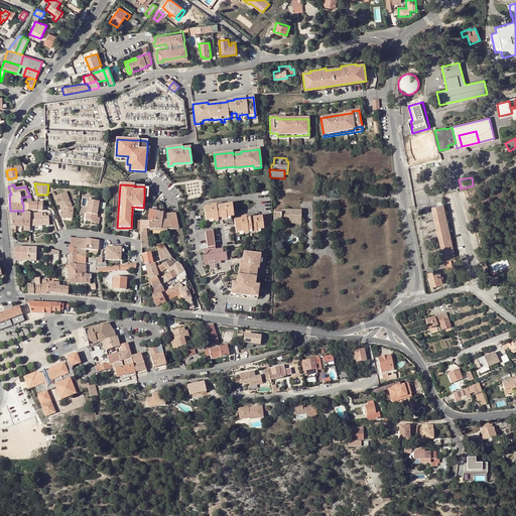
[(59,206),(60,208),(62,208),(62,209),(62,211),(61,212),(62,213),(61,218),(72,219),(73,208),(72,208),(70,208),(67,202),(70,201),(69,199),(66,192),(55,197),(59,206)]
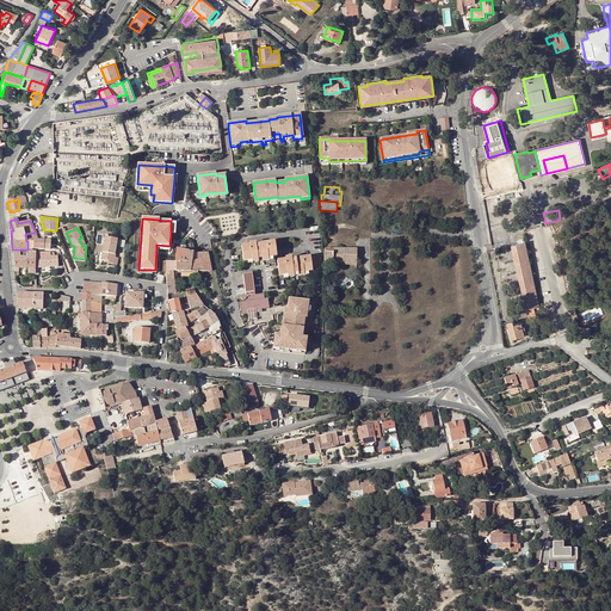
[(102,260),(105,261),(107,261),(107,264),(118,265),(118,259),(115,258),(118,240),(107,238),(106,245),(104,244),(102,260)]
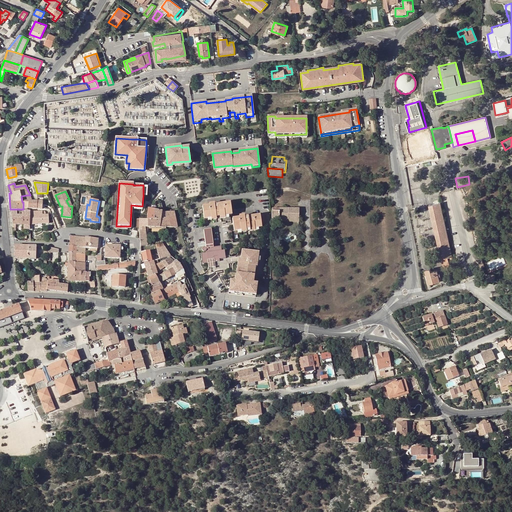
[(228,216),(232,215),(230,203),(202,207),(204,219),(208,219),(212,218),(212,220),(217,220),(217,218),(220,217),(220,219),(225,218),(225,216),(228,216)]
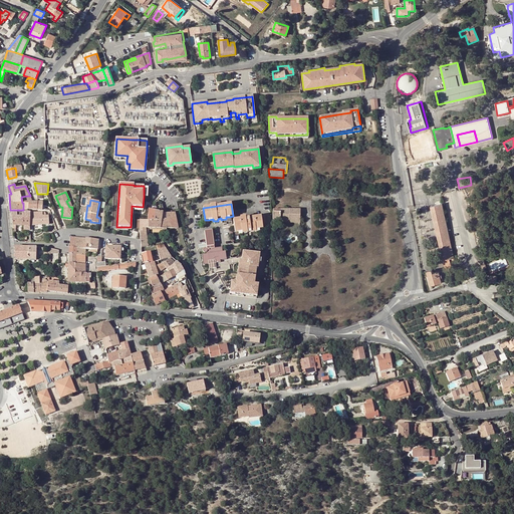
[(430,206),(438,242),(450,239),(442,204),(430,206)]
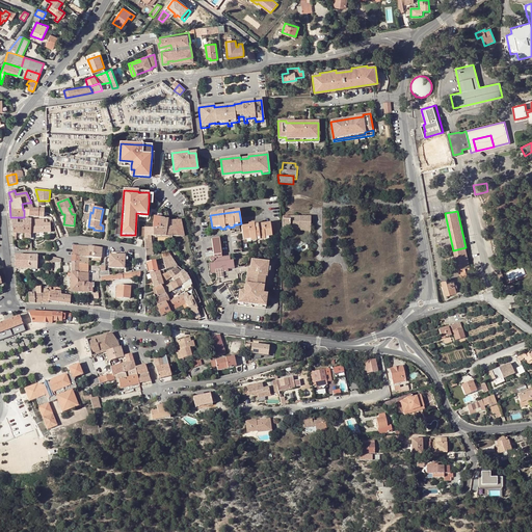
[(153,225),(153,229),(167,229),(167,227),(168,219),(163,218),(154,217),(153,220),(153,225)]
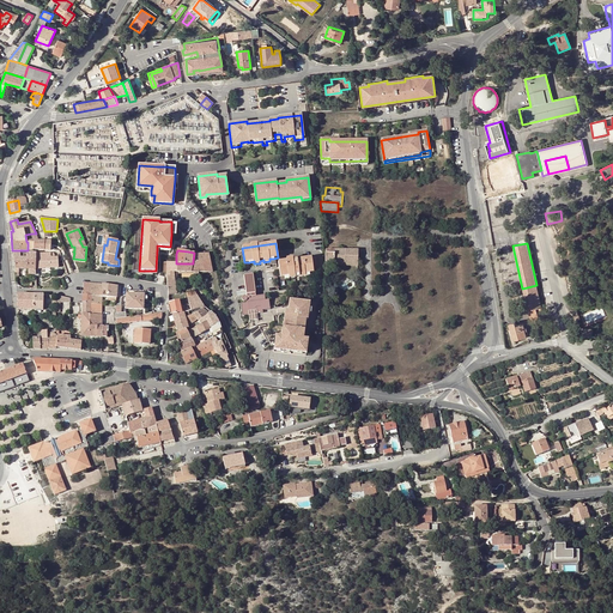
[(326,250),(326,261),(334,261),(334,263),(343,263),(344,263),(344,262),(358,262),(358,250),(334,250),(326,250)]
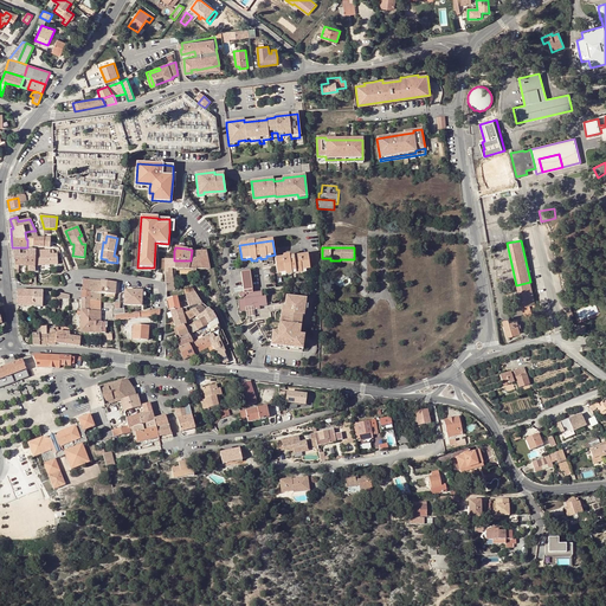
[(36,266),(36,251),(31,251),(13,251),(14,262),(14,266),(33,266),(34,266),(36,266)]
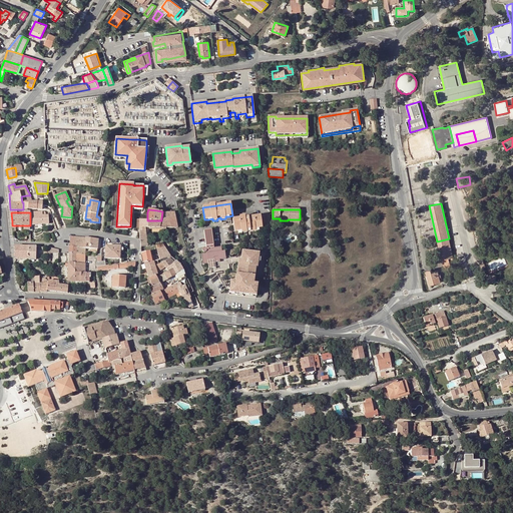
[(46,215),(45,212),(30,212),(30,225),(42,224),(43,224),(49,223),(48,218),(48,215),(46,215)]
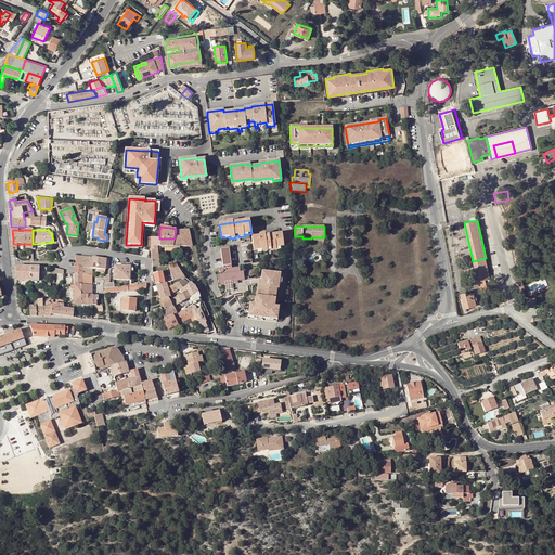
[(175,239),(159,239),(159,246),(160,246),(166,246),(172,246),(180,246),(192,246),(189,230),(179,230),(179,233),(180,236),(177,236),(175,236),(175,239)]
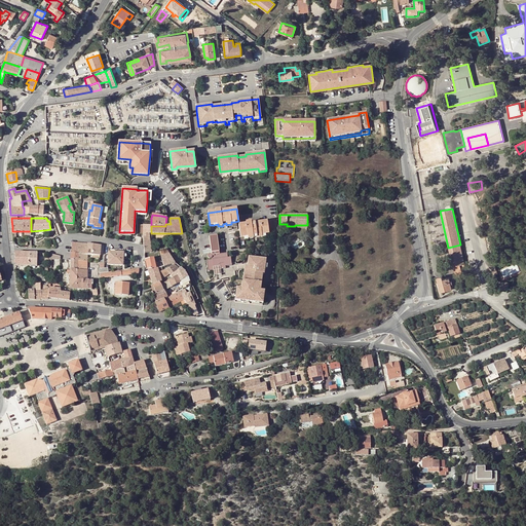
[(243,224),(239,225),(240,234),(241,237),(245,237),(249,236),(249,238),(254,238),(254,235),(257,235),(257,237),(262,236),(262,234),(265,234),(273,232),(271,220),(257,222),(243,224)]
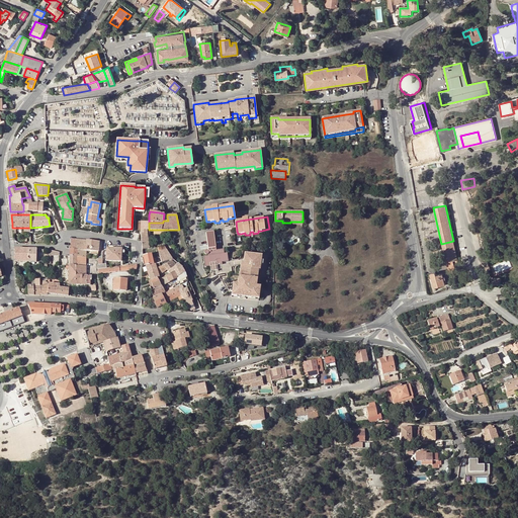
[(141,233),(142,241),(143,250),(150,248),(148,239),(150,239),(150,233),(150,230),(149,230),(149,223),(141,222),(141,231),(141,233)]
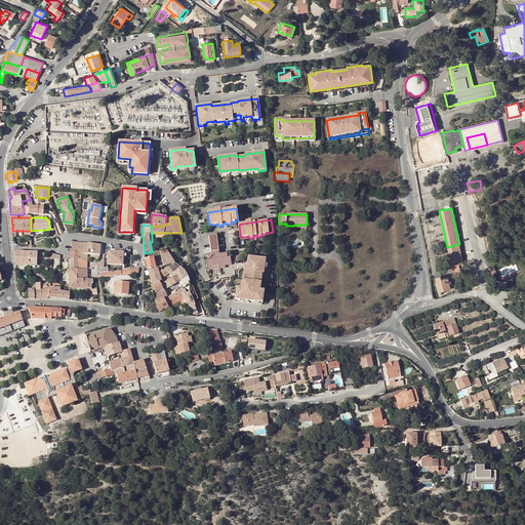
[(209,237),(211,252),(219,251),(216,236),(209,237)]
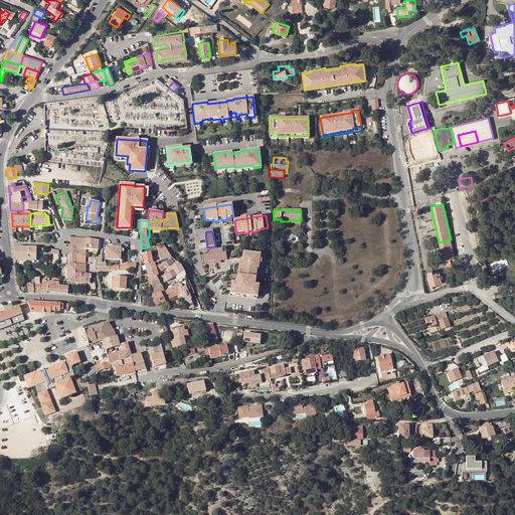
[(98,248),(99,240),(98,240),(94,239),(90,239),(87,239),(86,239),(84,249),(86,249),(87,249),(98,250),(98,248)]
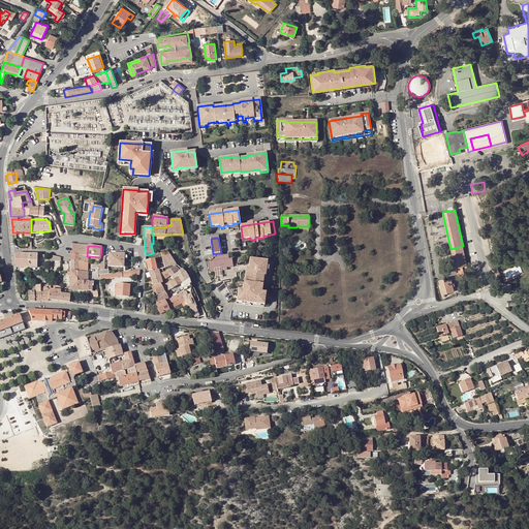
[(463,246),(450,249),(456,268),(467,266),(463,246)]
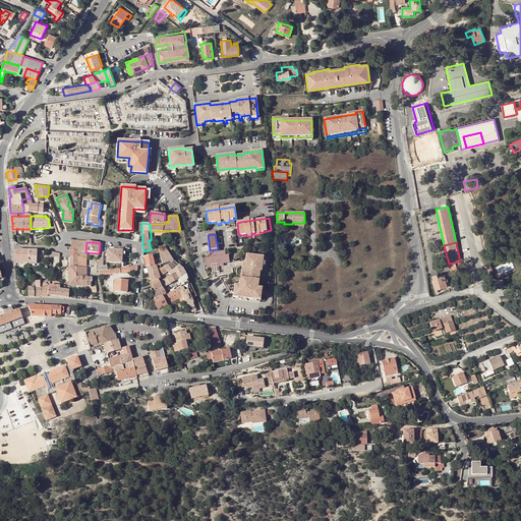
[(107,249),(107,263),(122,264),(122,250),(107,249)]
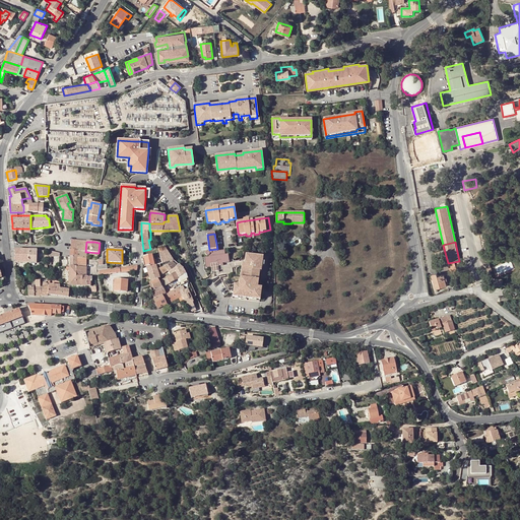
[(15,262),(28,263),(28,250),(15,250),(15,262)]
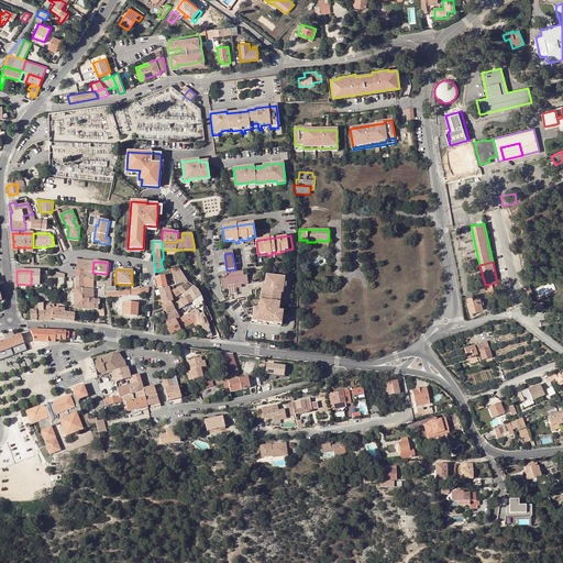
[(31,271),(31,285),(40,285),(40,272),(31,271)]
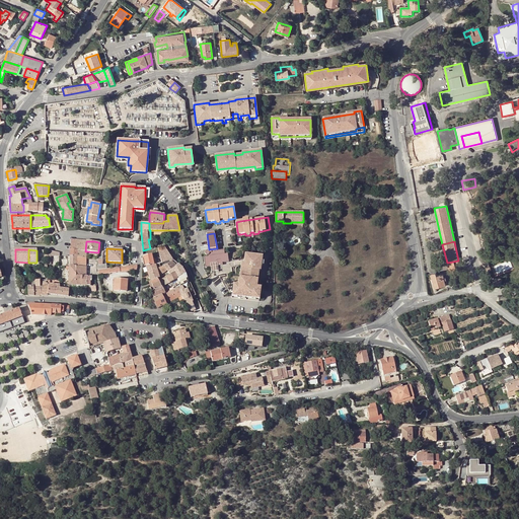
[(158,252),(162,264),(165,263),(173,260),(167,250),(158,252)]
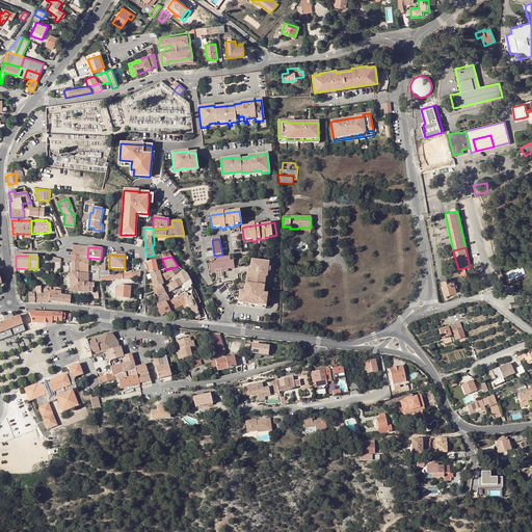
[(222,273),(223,273),(229,272),(229,270),(235,269),(234,261),(231,261),(230,257),(222,258),(217,259),(217,260),(215,260),(215,259),(214,258),(213,258),(212,258),(211,259),(210,259),(210,260),(210,261),(211,262),(212,262),(212,263),(213,263),(213,264),(209,264),(211,275),(216,274),(217,274),(217,272),(222,271),(222,273)]
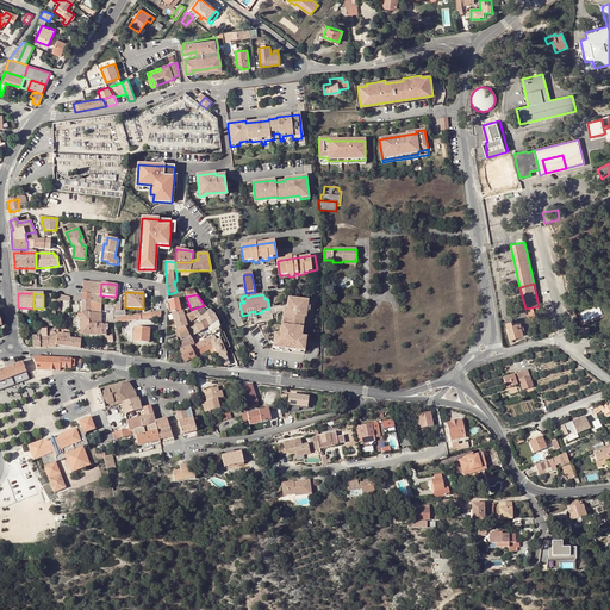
[(178,299),(168,302),(169,305),(170,311),(170,312),(181,312),(178,299)]
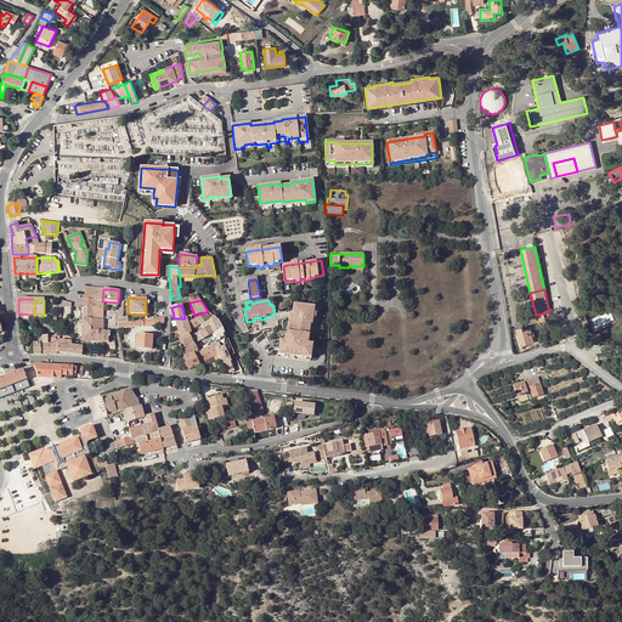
[(290,315),(288,332),(310,334),(311,324),(314,324),(315,307),(294,305),(293,315),(290,315)]
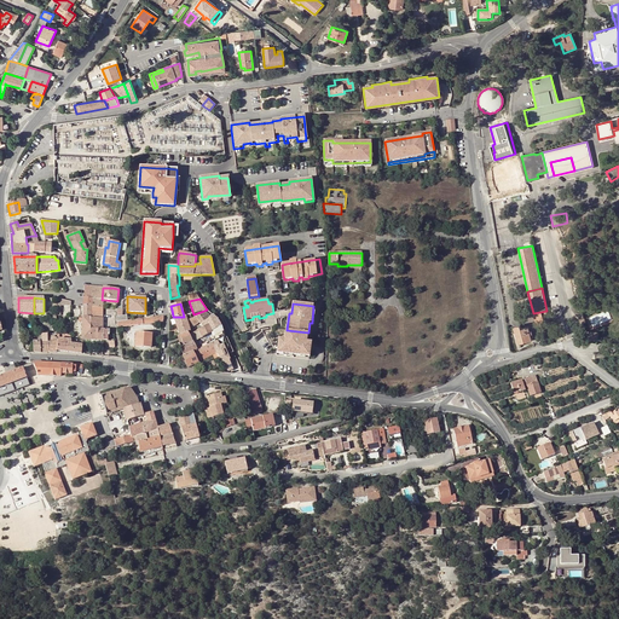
[(116,320),(116,322),(119,322),(127,320),(127,316),(122,316),(122,310),(117,308),(116,320)]
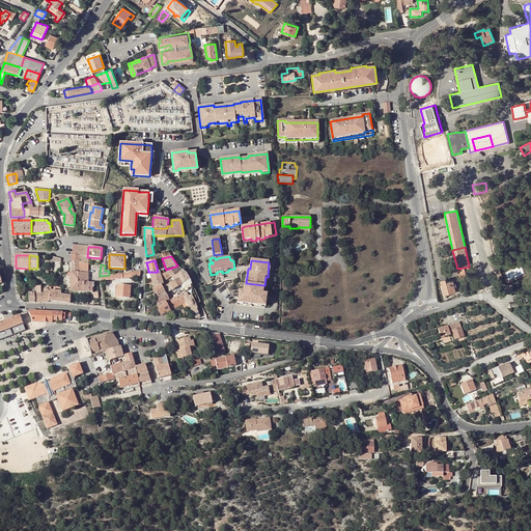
[(183,277),(187,274),(184,272),(177,266),(169,271),(168,273),(171,277),(174,281),(175,281),(178,279),(183,277)]
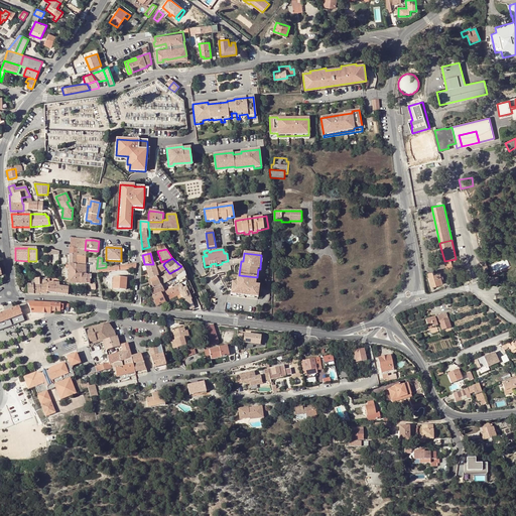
[(508,258),(492,262),(495,271),(510,266),(508,258)]
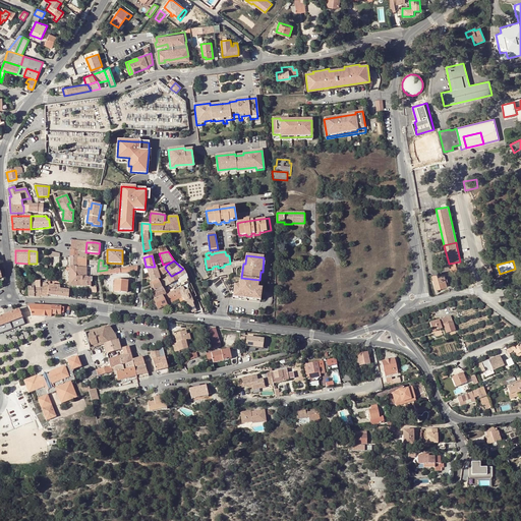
[(460,262),(449,264),(450,271),(457,270),(456,265),(460,264),(460,262)]
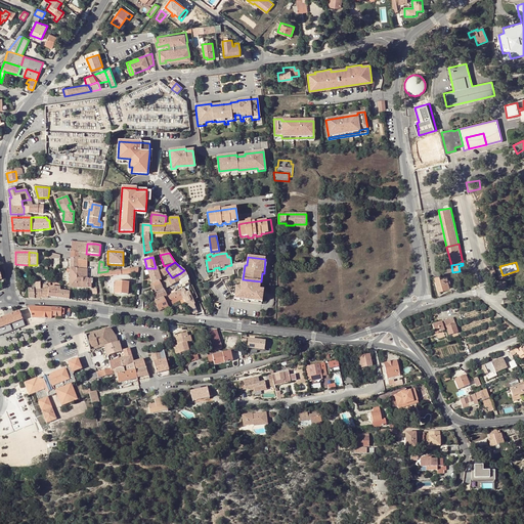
[(156,268),(146,268),(147,271),(150,279),(151,279),(160,276),(158,272),(157,268),(157,267),(156,268)]
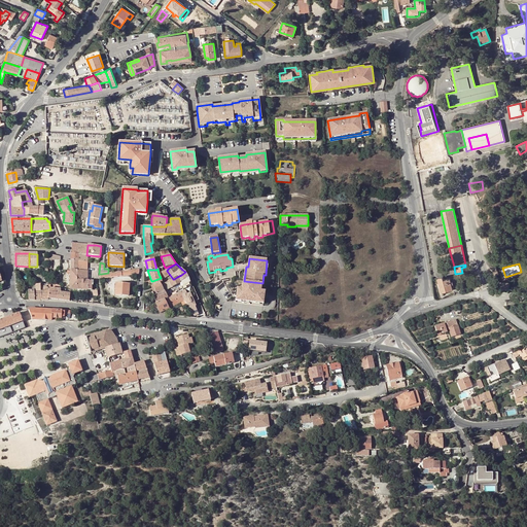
[(81,271),(77,271),(77,272),(77,279),(88,280),(88,278),(88,271),(84,271),(81,271)]
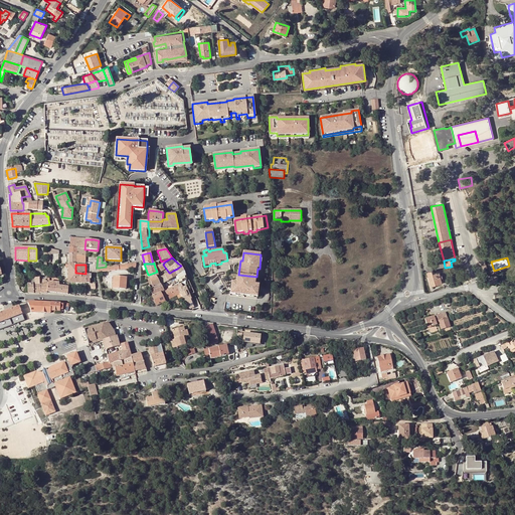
[(157,272),(158,274),(166,269),(163,265),(155,268),(157,272)]
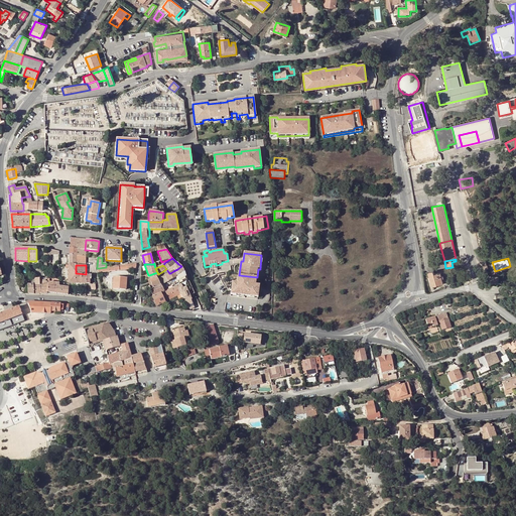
[(186,281),(187,280),(186,278),(185,274),(184,273),(181,266),(177,269),(173,271),(175,276),(176,278),(178,284),(186,281)]
